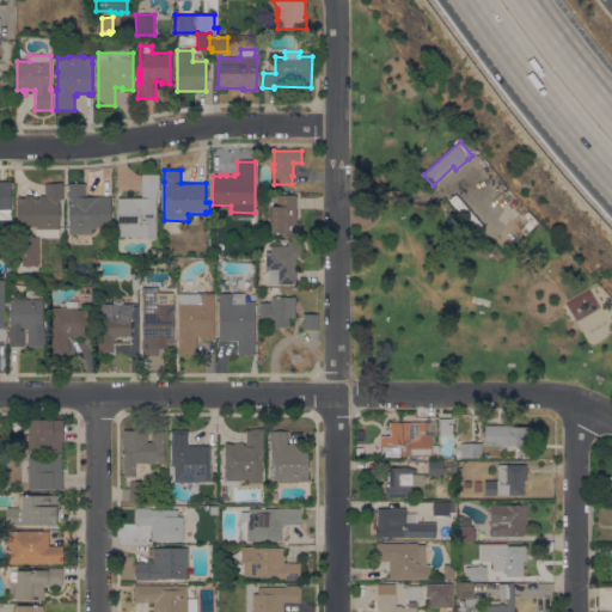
[(117,236),(117,227),(118,197),(141,197),(141,175),(159,175),(159,189),(157,189),(157,199),(157,237),(117,236)]
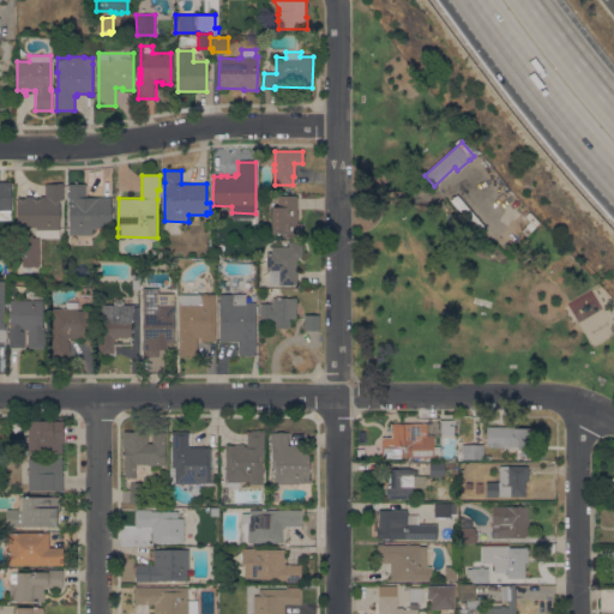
[(0,182),(11,182),(11,210),(10,210),(11,220),(0,220),(0,182)]
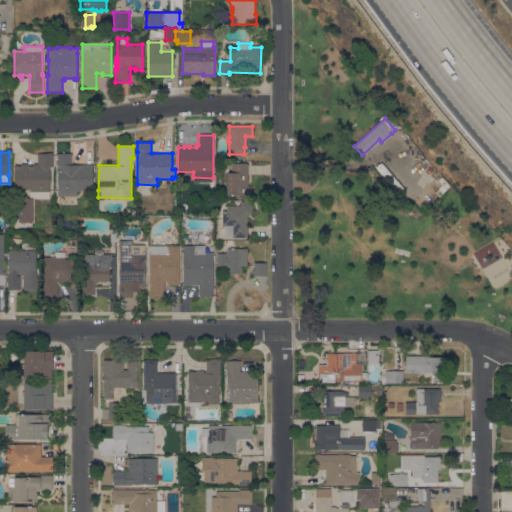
[(14,190),(14,166),(16,166),(16,165),(21,165),(21,164),(26,164),(26,166),(28,166),(28,165),(33,165),(33,164),(37,164),(37,153),(53,153),(53,166),(52,166),(52,167),(50,166),(50,168),(49,168),(49,198),(33,198),(33,197),(30,197),(30,190),(14,190)]
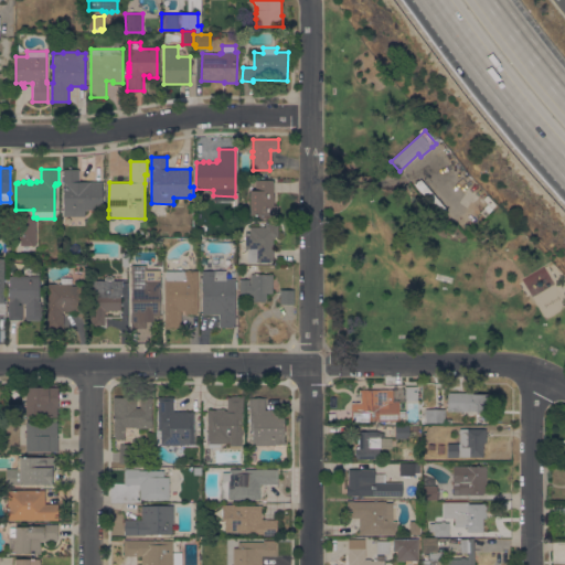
[(63,170),(78,170),(78,182),(102,182),(102,210),(84,210),(84,216),(64,216),(63,170)]
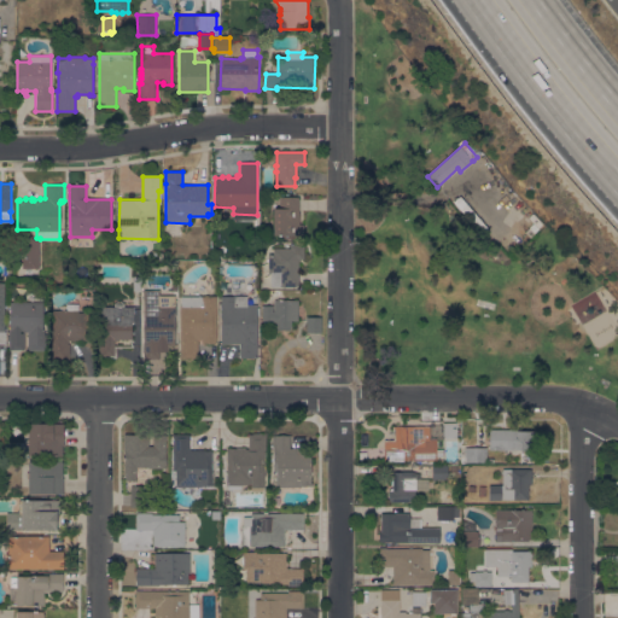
[(298,225),(304,225),(304,235),(273,235),(273,209),(280,209),(280,197),(299,197),(298,225)]
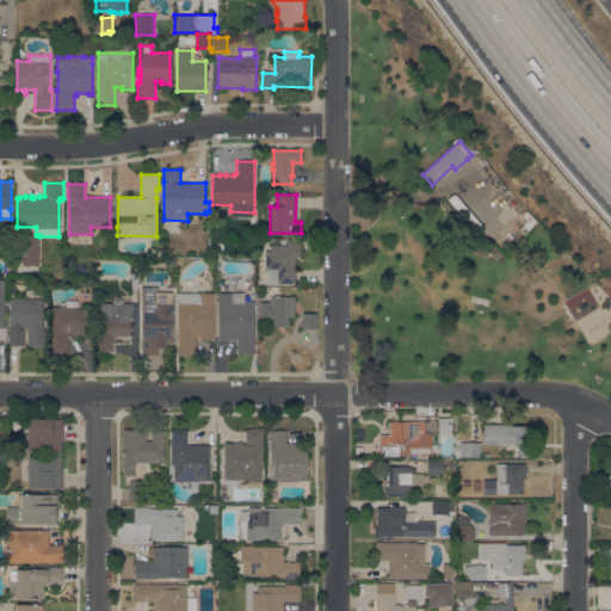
[(482,226),(475,232),(449,199),(455,195),(482,226)]
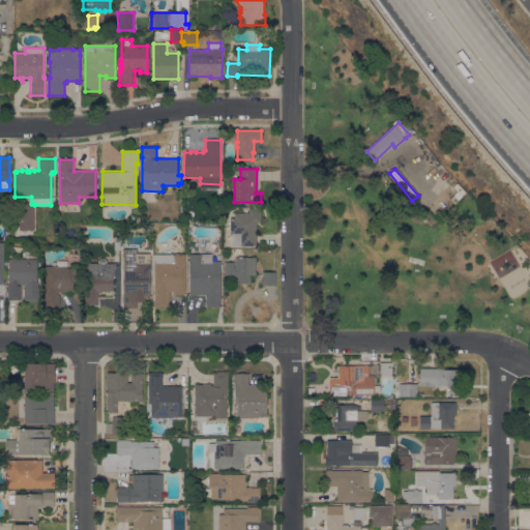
[(33,231),(20,231),(20,202),(28,202),(28,205),(34,205),(33,231)]
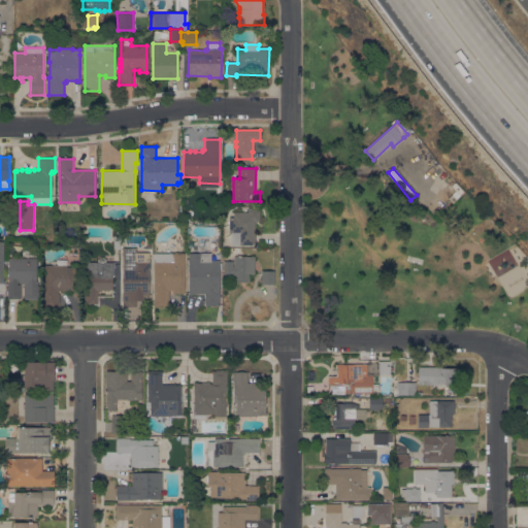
[(231,244),(231,233),(229,233),(229,217),(233,217),(233,212),(249,212),(249,209),(260,209),(260,221),(257,221),(257,223),(255,223),(255,244),(231,244)]
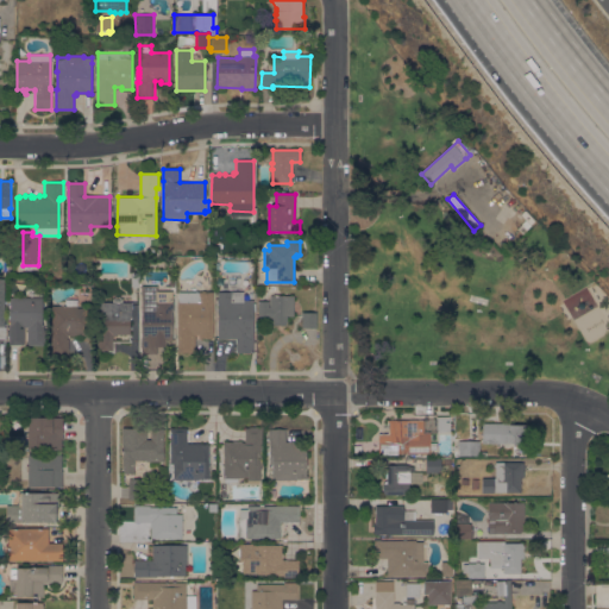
[(157,286),(157,292),(171,292),(173,300),(173,312),(173,341),(162,341),(162,339),(156,339),(156,353),(140,353),(140,340),(142,340),(142,286),(157,286)]
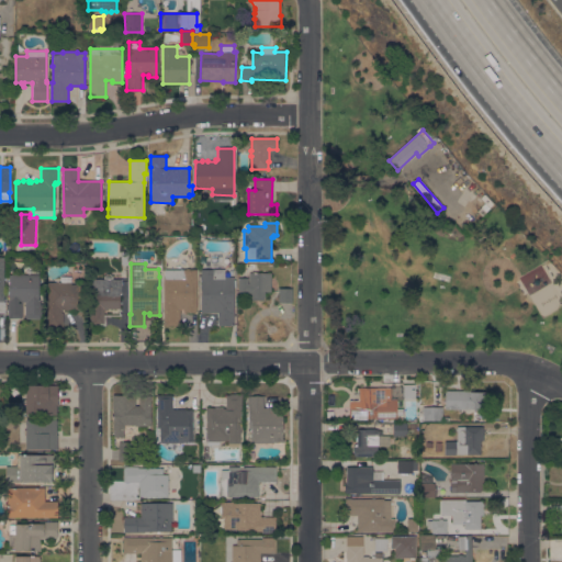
[(197,269),(197,312),(183,312),(183,308),(180,308),(180,325),(164,325),(164,278),(165,278),(165,269),(197,269)]
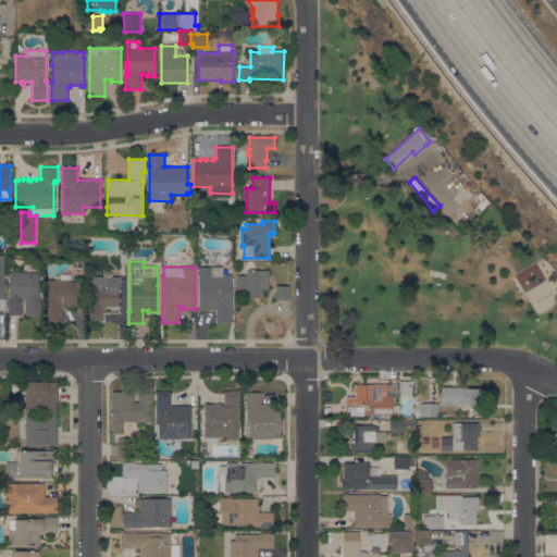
[(223,267),(223,274),(232,274),(232,277),(233,277),(233,285),(232,285),(232,322),(215,323),(215,310),(199,310),(199,267),(223,267)]
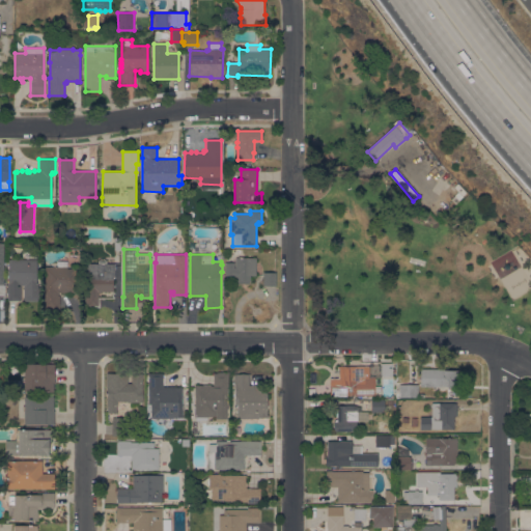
[(8,259),(19,259),(19,255),(37,255),(36,270),(39,270),(39,301),(23,301),(23,285),(21,285),(21,301),(7,301),(7,284),(8,284),(8,259)]
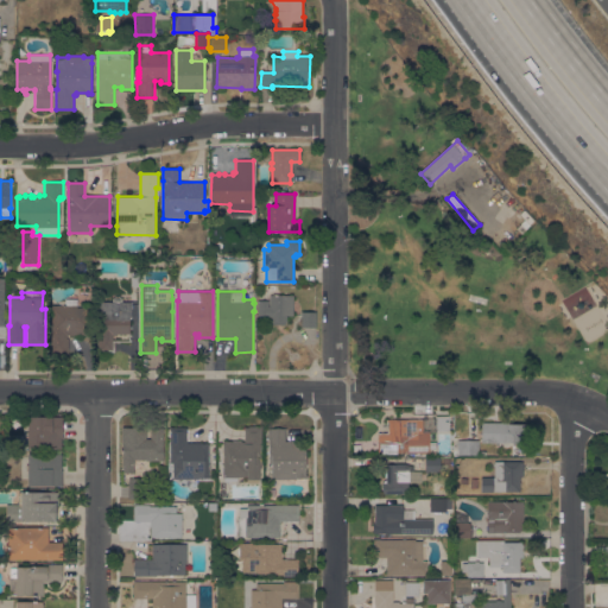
[(293,295),(293,315),(286,315),(286,324),(271,324),(271,315),(258,315),(258,301),(268,301),(268,306),(270,306),(270,295),(293,295)]
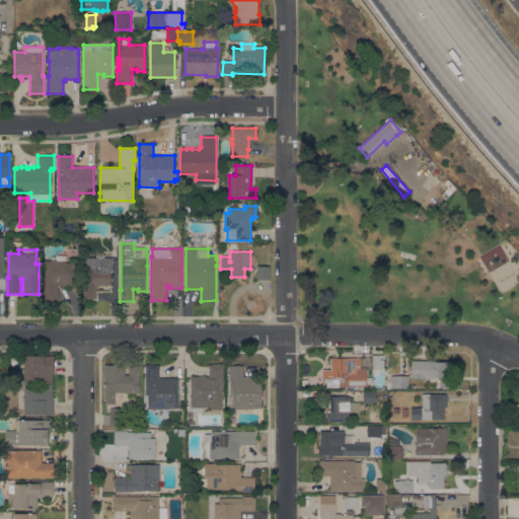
[(96,257),(96,255),(98,252),(101,252),(104,255),(104,257),(113,257),(113,271),(109,271),(109,285),(99,285),(99,286),(95,286),(95,291),(97,291),(97,301),(83,301),(83,290),(87,290),(87,284),(87,273),(84,273),(84,257),(96,257)]
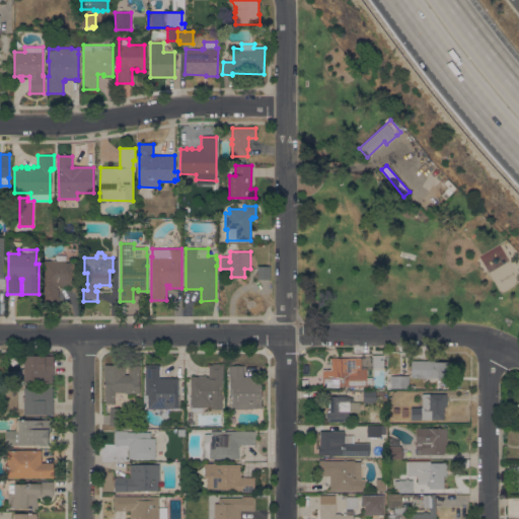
[(44,261),(56,261),(56,255),(66,255),(66,263),(80,263),(81,286),(57,286),(57,289),(58,289),(58,303),(41,303),(41,287),(44,287),(44,261)]
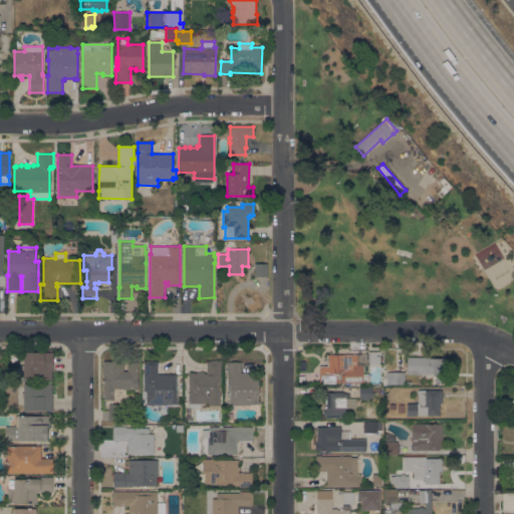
[(255,276),(255,263),(267,263),(267,276),(264,276),(255,276)]
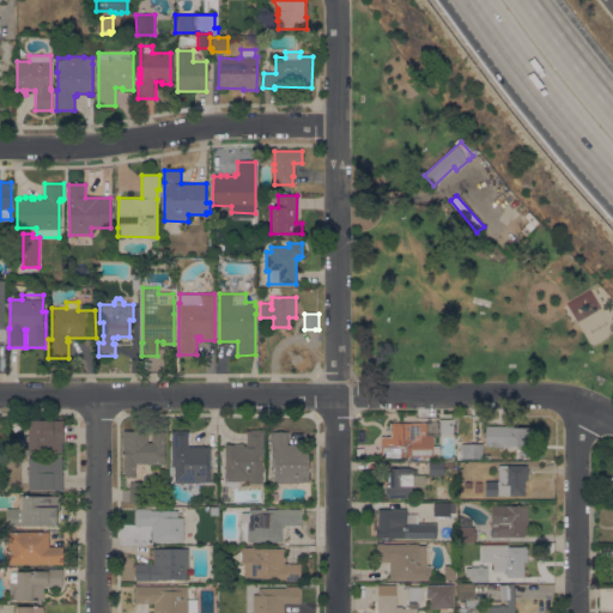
[(28,451),(28,419),(64,420),(64,443),(62,443),(62,453),(28,451)]
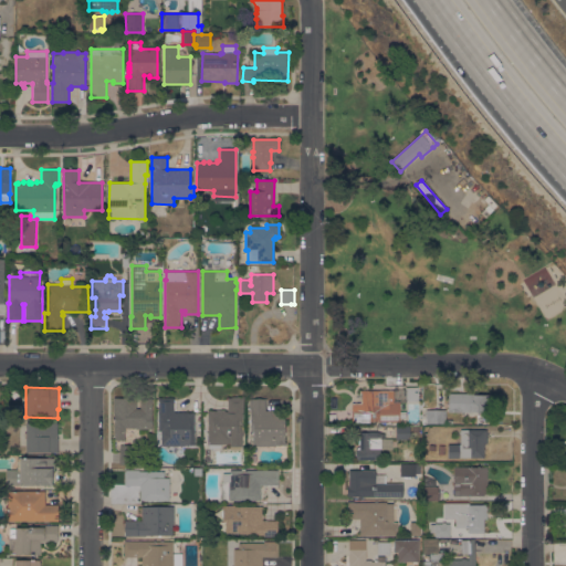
[(418,401),(406,401),(405,387),(418,387),(418,401)]
